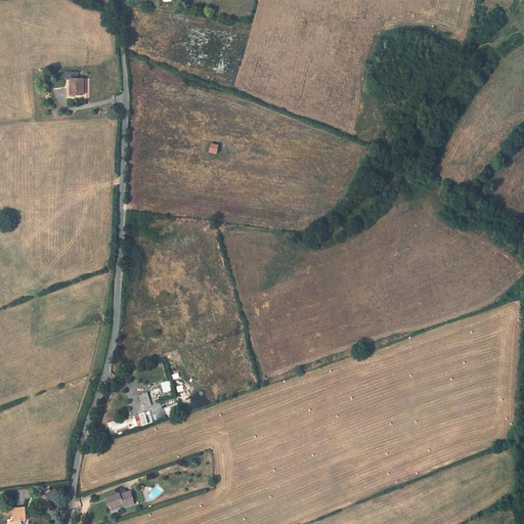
[(84,99),(85,84),(82,84),(83,77),(72,77),(72,84),(75,84),(74,90),(71,90),(71,97),(84,99)]
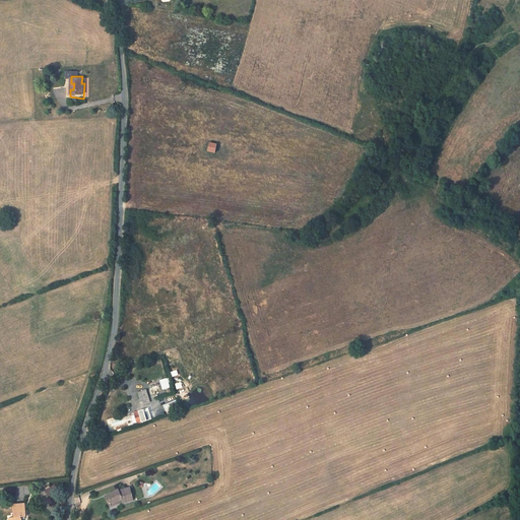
[(216,151),(218,143),(211,142),(210,149),(216,151)]
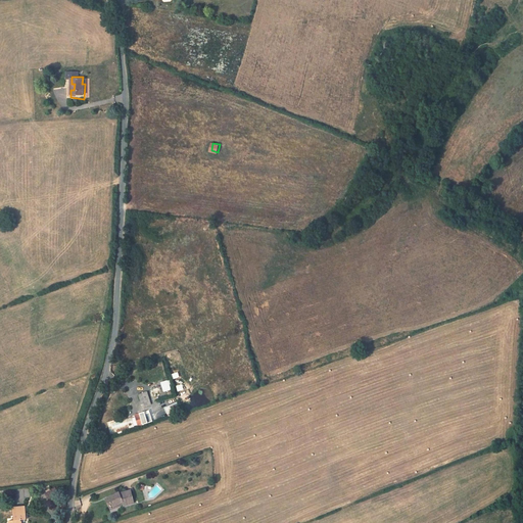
[(161,382),(163,391),(171,390),(169,380),(161,382)]
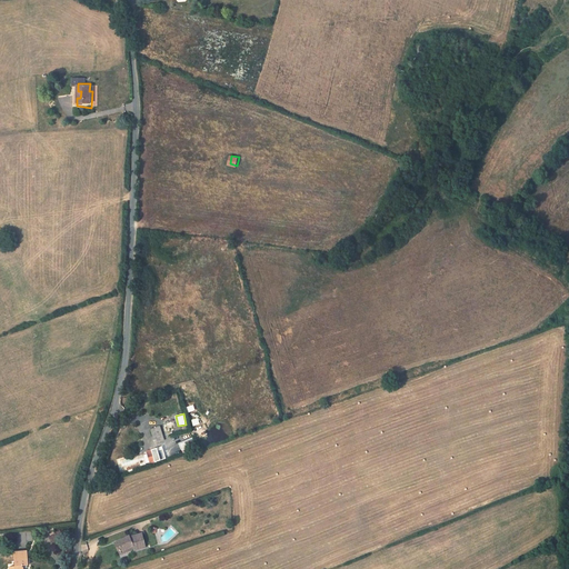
[(160,427),(151,429),(156,442),(165,440),(160,427)]
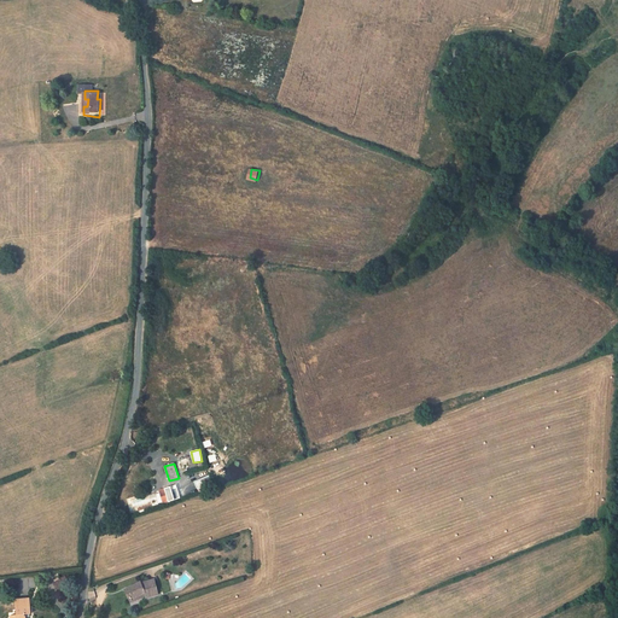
[(213,487),(209,477),(197,482),(200,491),(213,487)]
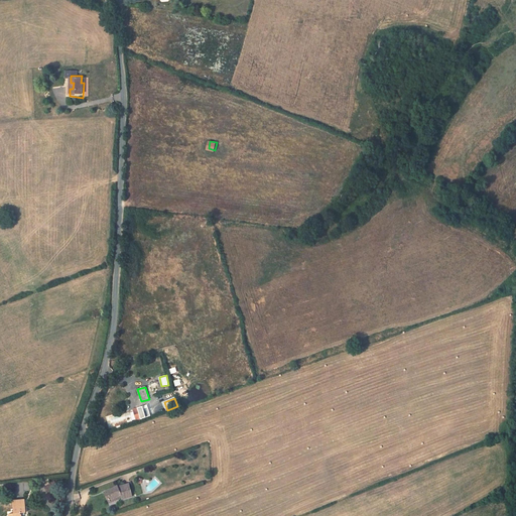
[(117,487),(104,492),(107,498),(110,497),(111,499),(121,495),(122,497),(123,499),(133,496),(129,484),(117,487)]
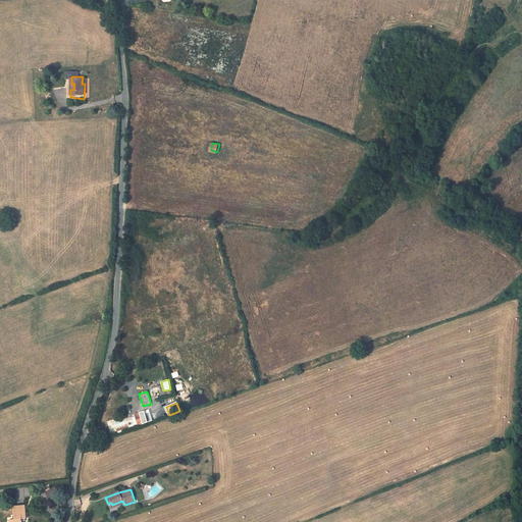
[(110,509),(123,503),(122,501),(112,505),(109,507),(110,509)]
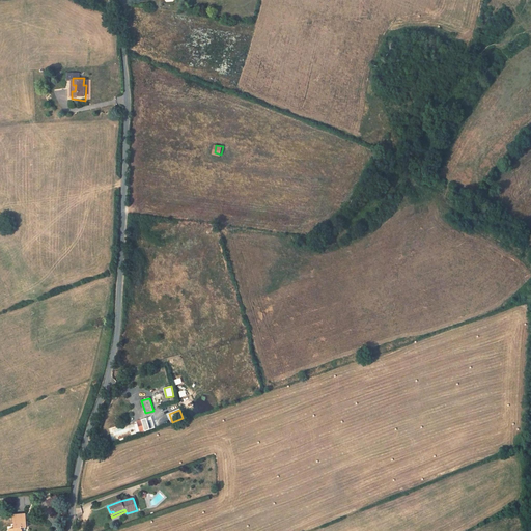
[(9,529),(9,530),(21,530),(22,529),(21,530),(21,528),(26,528),(25,515),(14,516),(15,529),(9,529)]
